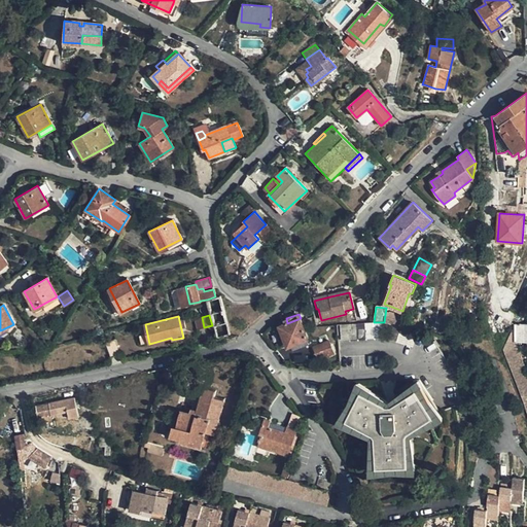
[(301,318),(287,323),(280,326),(288,347),(309,338),(301,318)]
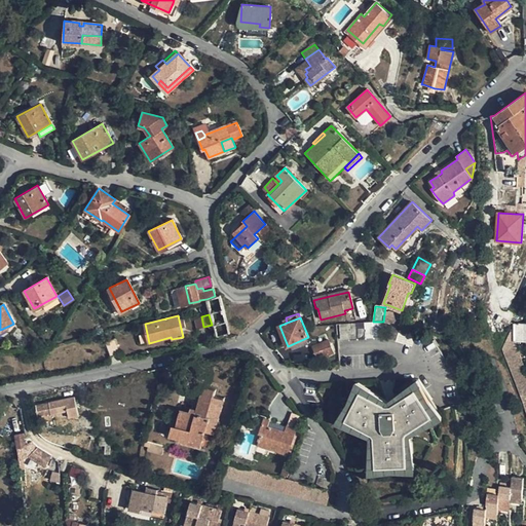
[(370,322),(339,325),(340,339),(381,336),(381,322),(373,322),(370,322)]
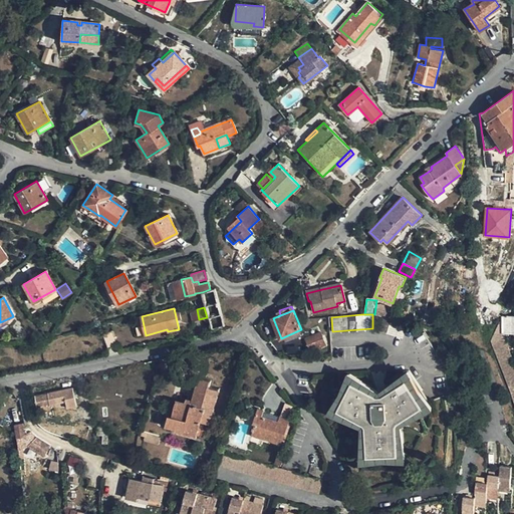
[(513,316),(500,317),(501,318),(490,341),(511,396),(513,404),(513,362),(506,342),(504,337),(503,333),(513,332),(513,316)]
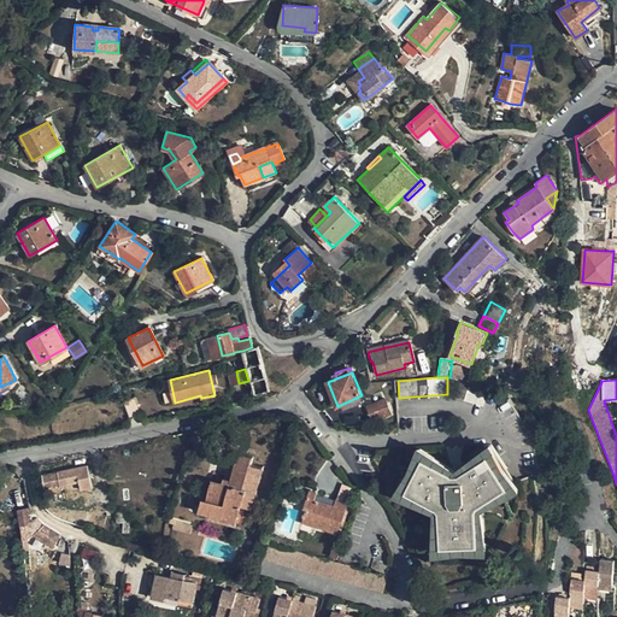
[(141,415),(135,397),(122,401),(129,419),(141,415)]
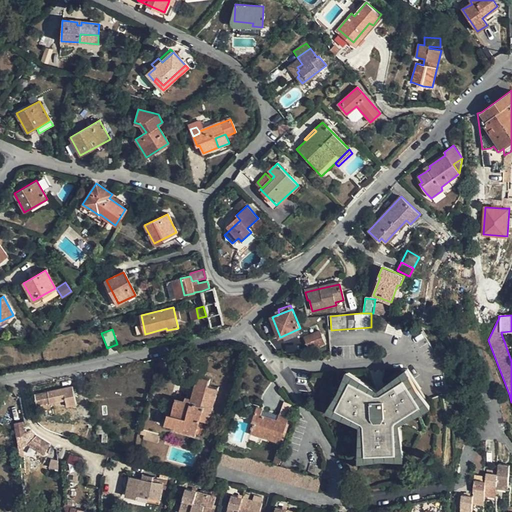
[(324,343),(318,330),(304,336),(310,349),(324,343)]
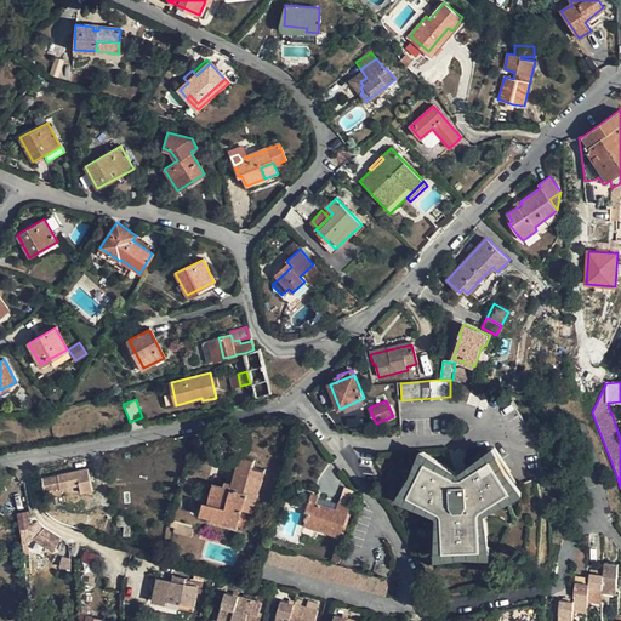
[(467,471),(427,450),(403,501),(443,519),(443,562),(500,559),(495,516),(533,494),(502,446),(467,471)]
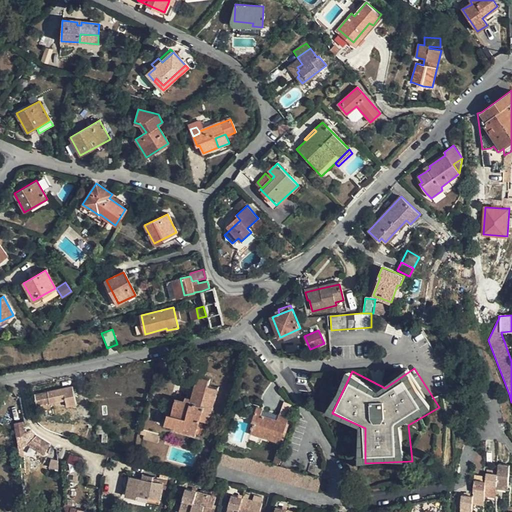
[(166,423),(175,425),(176,423),(197,428),(200,418),(208,420),(218,388),(208,385),(210,379),(199,376),(193,399),(187,397),(186,401),(176,398),(172,414),(169,413),(166,423)]
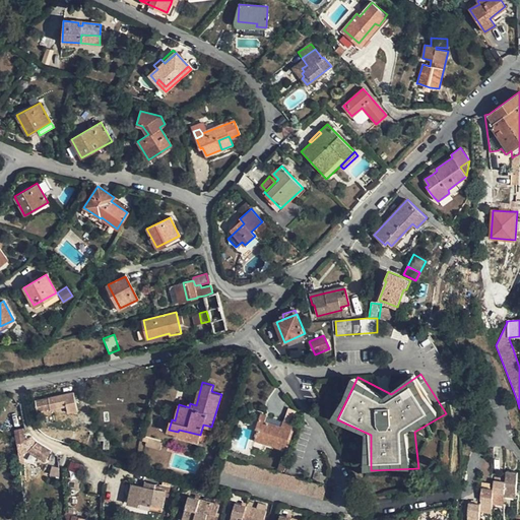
[(254,384),(248,402),(263,407),(268,389),(254,384)]
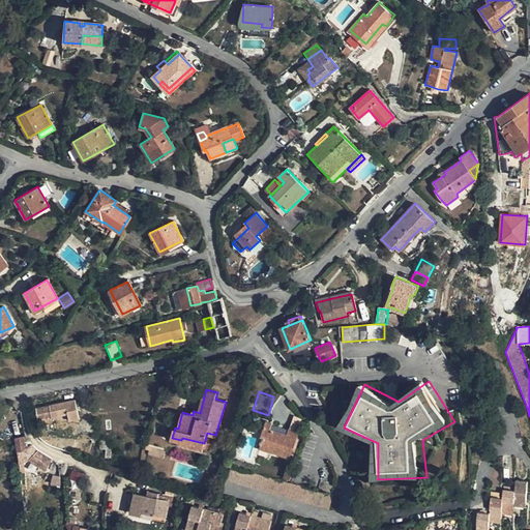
[(79,418),(75,400),(42,407),(45,418),(68,414),(70,420),(79,418)]
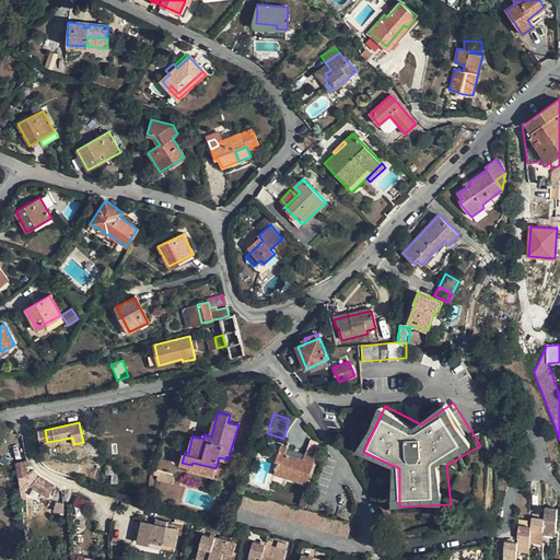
[(263,424),(259,435),(264,436),(268,426),(263,424)]
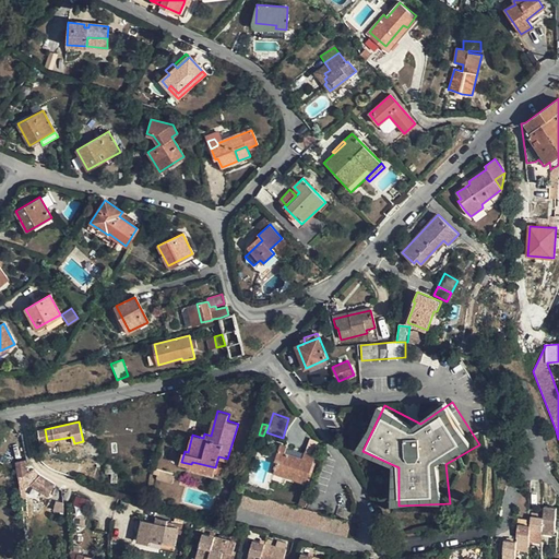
[(277,462),(274,472),(286,475),(307,482),(316,455),(305,452),(302,459),(284,453),(286,448),(280,445),(275,461),(277,462)]
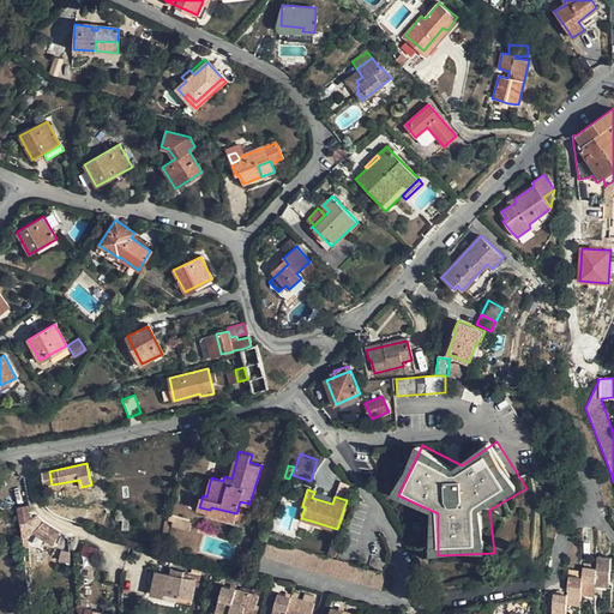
[(19,523),(29,522),(28,516),(26,505),(18,507),(18,515),(19,523)]
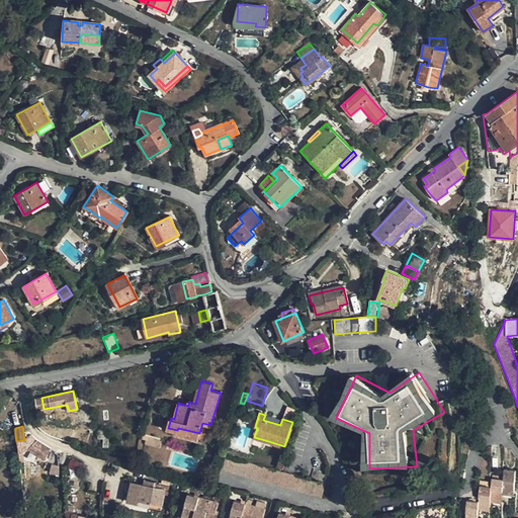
[(198,439),(199,433),(178,428),(177,430),(177,433),(198,439)]
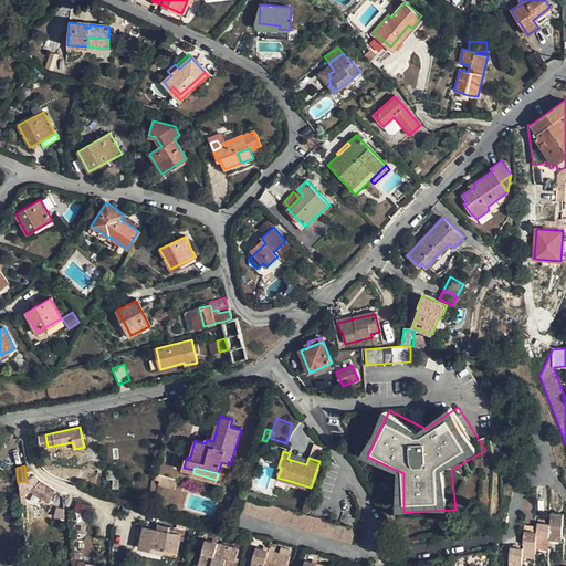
[(118,472),(108,472),(107,479),(113,480),(113,489),(119,489),(119,480),(118,479),(118,472)]
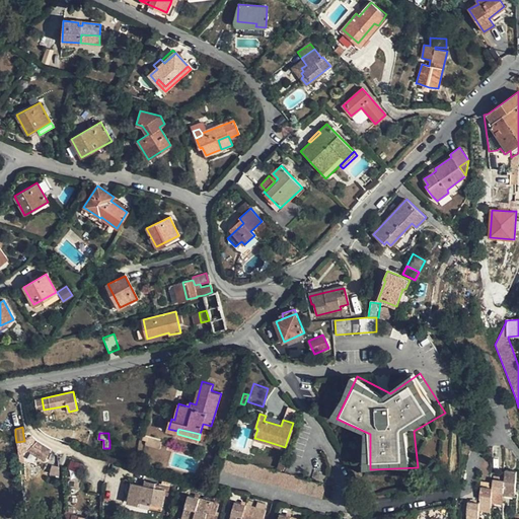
[(162,441),(146,436),(145,441),(145,445),(159,448),(162,441)]
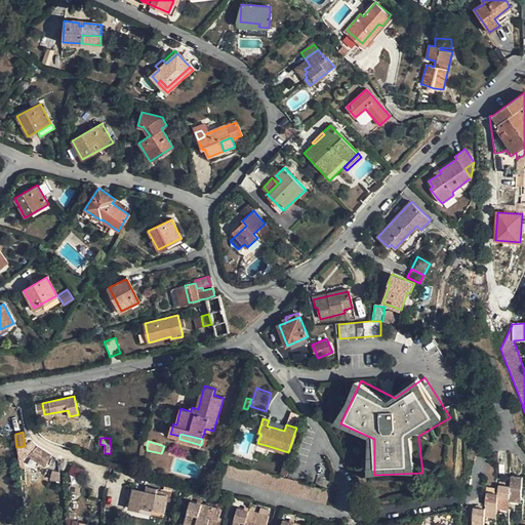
[(25,446),(16,447),(17,454),(24,452),(27,453),(45,465),(51,454),(39,447),(34,442),(25,446)]
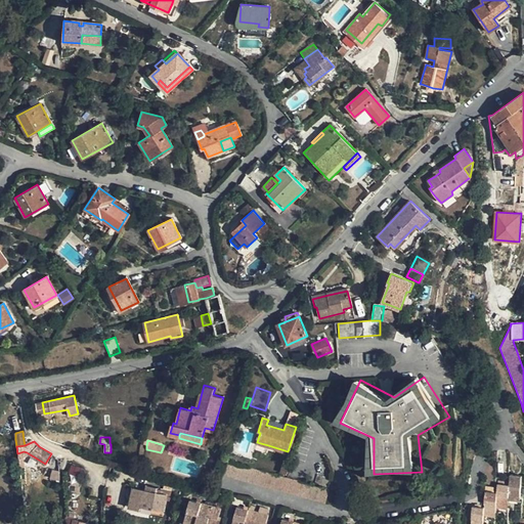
[(223,460),(219,475),(325,503),(329,488),(288,477),(223,460)]
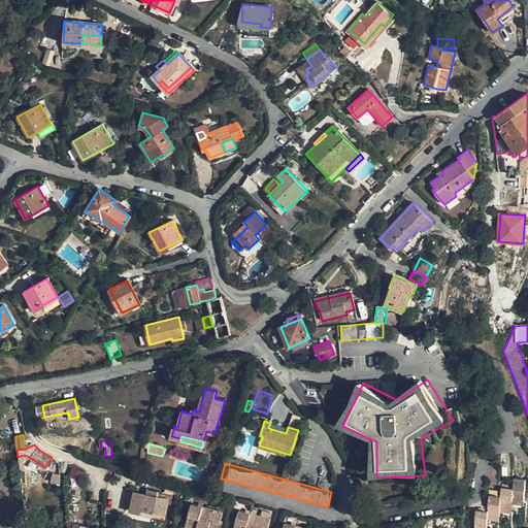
[(331,490),(333,482),(320,479),(318,487),(331,490)]
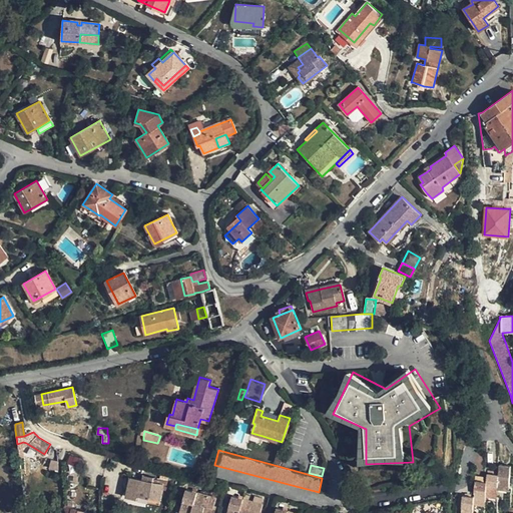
[(487,473),(486,481),(486,494),(497,495),(497,490),(498,486),(509,487),(510,466),(499,465),(498,474),(487,473)]
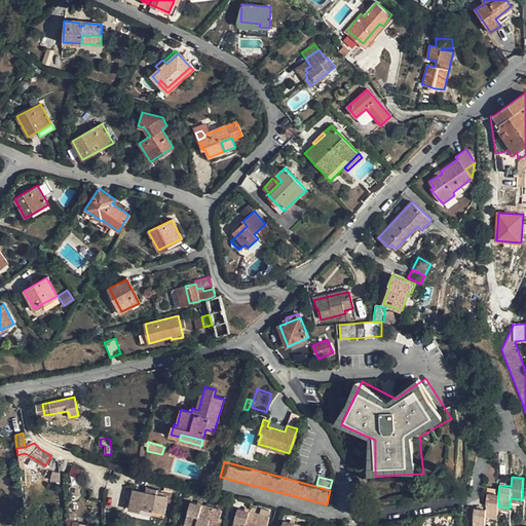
[(130,510),(142,512),(142,508),(164,513),(166,502),(171,502),(172,493),(157,490),(158,489),(148,487),(146,491),(133,488),(129,499),(132,500),(130,510)]
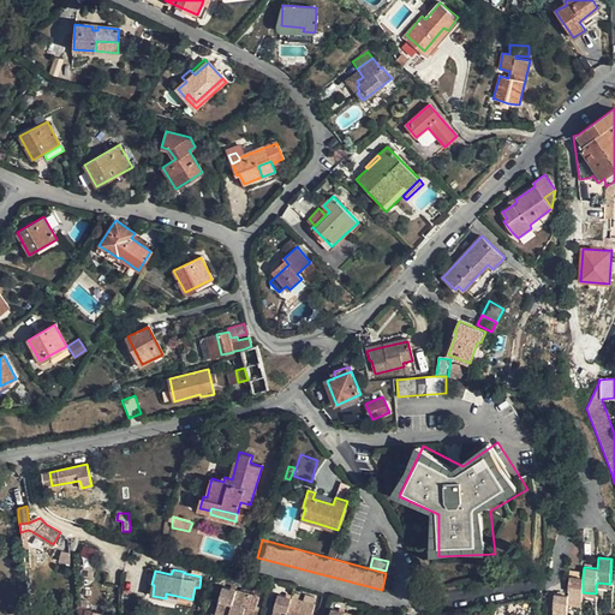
[(583,592),(583,577),(580,577),(580,572),(569,571),(568,595),(555,593),(551,614),(566,614),(567,605),(567,602),(581,602),(581,596),(583,592)]
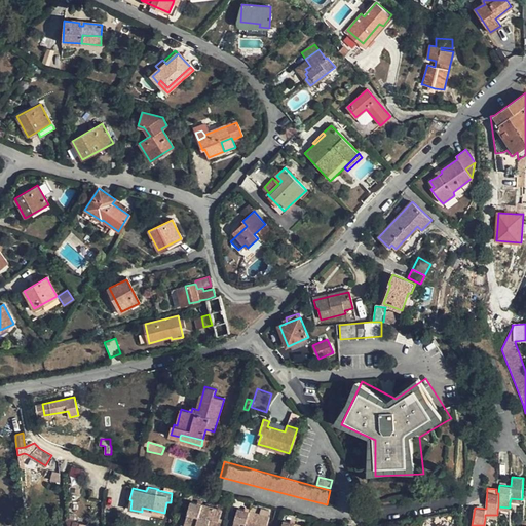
[(190,501),(185,521),(197,525),(196,525),(220,525),(222,519),(220,518),(222,511),(190,501)]
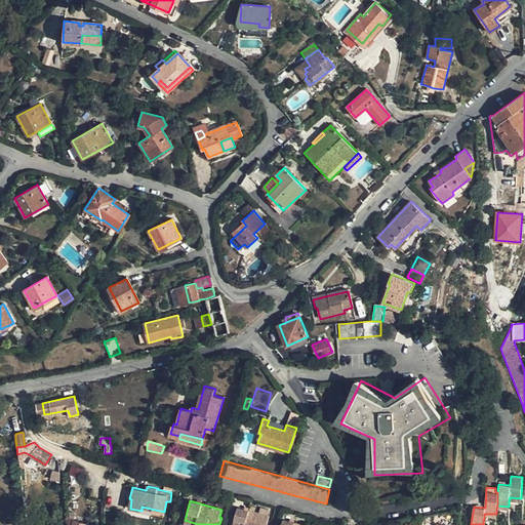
[(238,506),(232,524),(256,524),(257,524),(259,524),(266,524),(269,515),(238,506)]
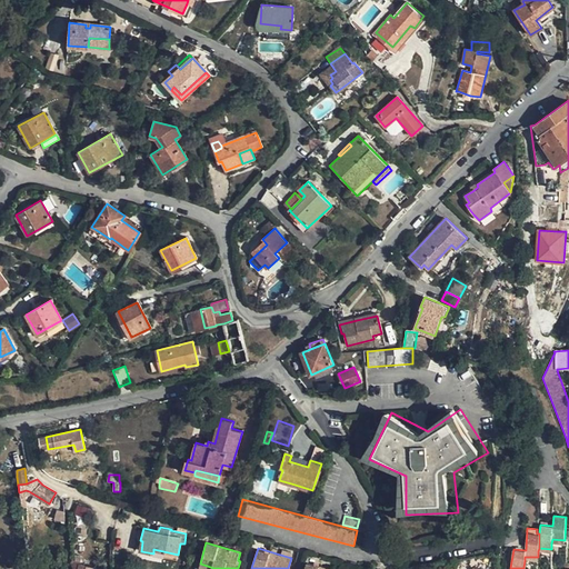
[(178,559),(178,555),(153,549),(153,553),(153,555),(178,559)]
